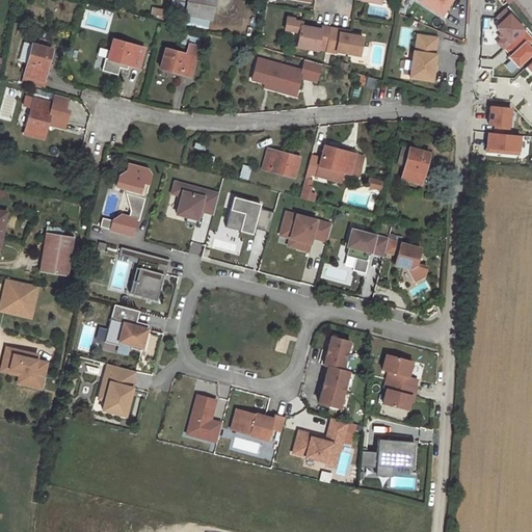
[(175,0),(171,21),(207,28),(209,20),(210,20),(213,0),(175,0)]
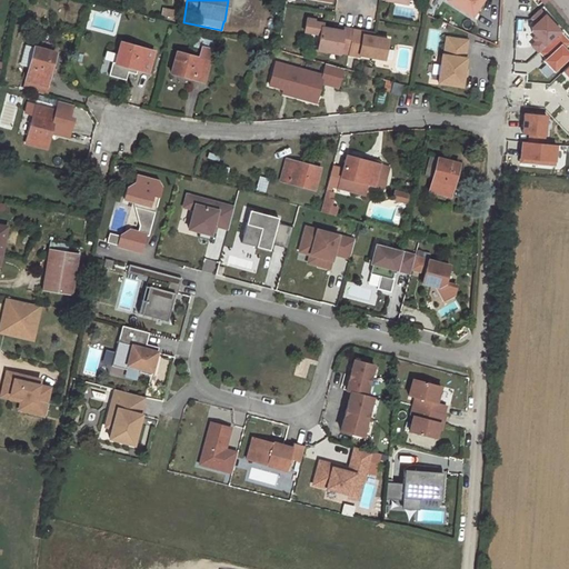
[(447,0),(447,1),(472,17),(482,0),(447,0)]
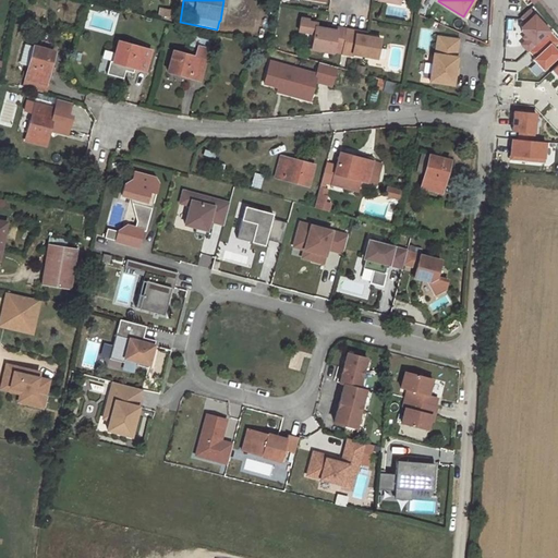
[(158,14),(168,16),(170,10),(159,8),(158,14)]
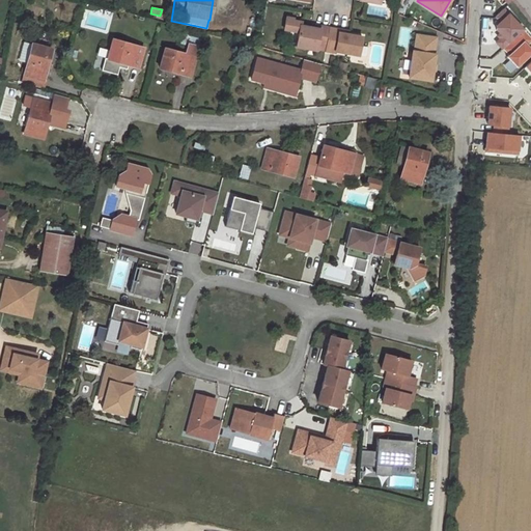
[(495,40),(503,50),(525,27),(505,7),(496,17),(500,21),(493,28),(500,35),(495,40)]
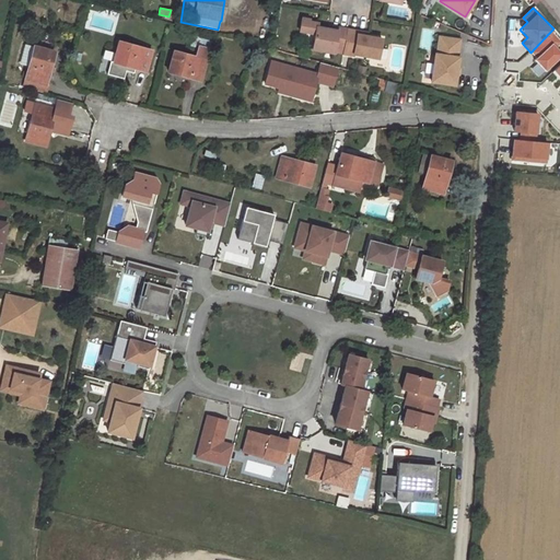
[(343,49),(347,30),(338,28),(337,32),(328,30),(317,28),(317,24),(308,23),(308,21),(301,20),(300,32),(315,35),(312,50),(334,54),(335,48),(343,49)]
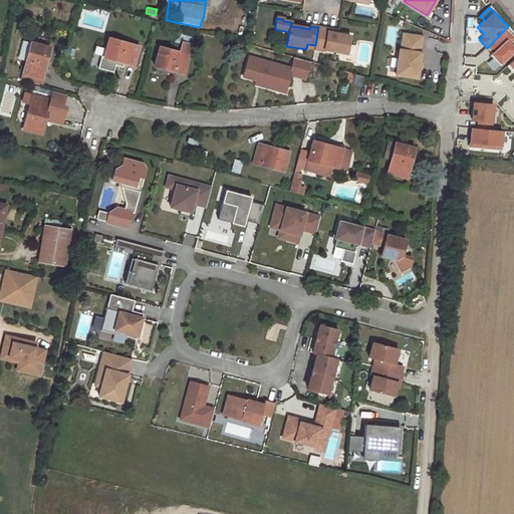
[(328,29),(318,27),(315,45),(314,50),(324,51),(324,50),(346,54),(350,36),(336,34),(327,32),(328,29)]
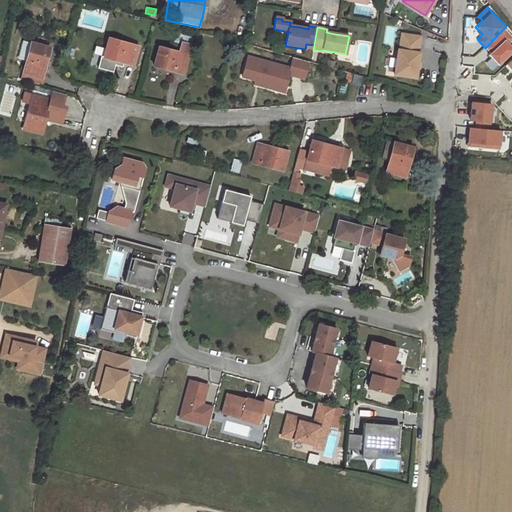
[(419,36),(401,33),(399,50),(397,49),(394,74),(415,77),(416,67),(417,62),(418,52),(417,52),(419,36)]
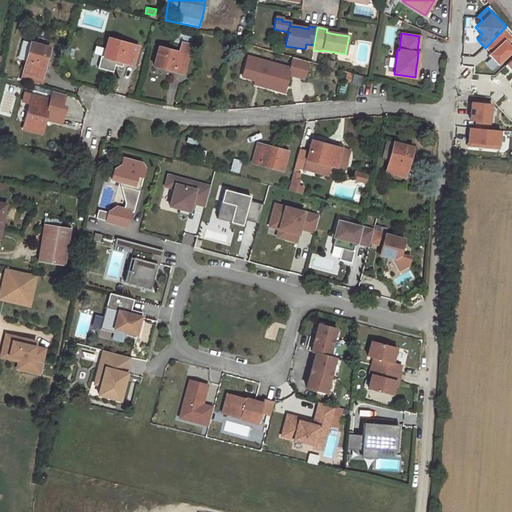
[(154,66),(183,74),(193,37),(179,34),(177,41),(181,42),(179,53),(158,48),(154,66)]
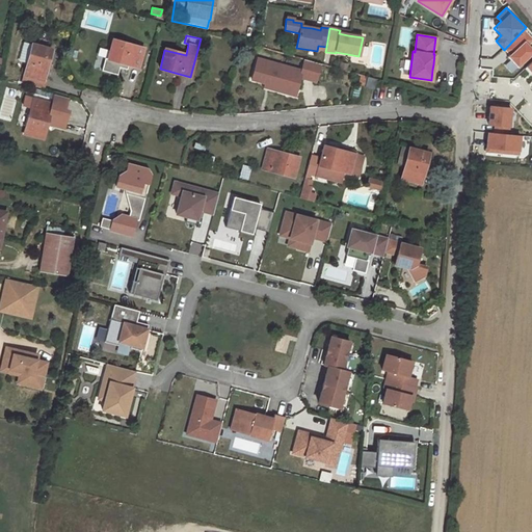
[(128,65),(138,69),(143,49),(113,40),(108,59),(105,58),(101,71),(117,75),(120,69),(127,71),(128,65)]
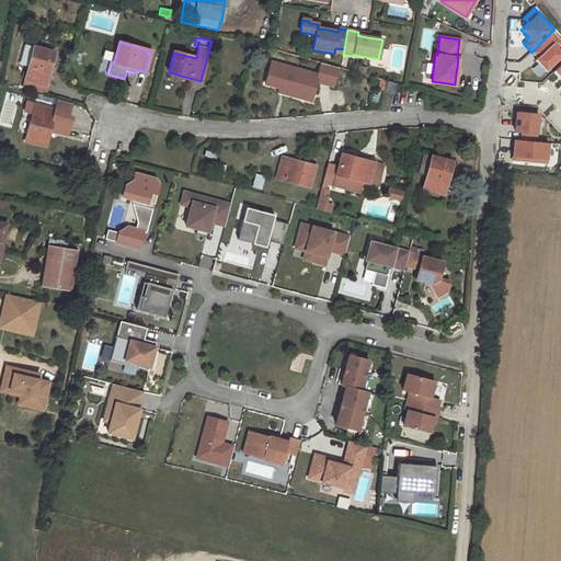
[(29,66),(34,48),(25,46),(21,64),(29,66)]
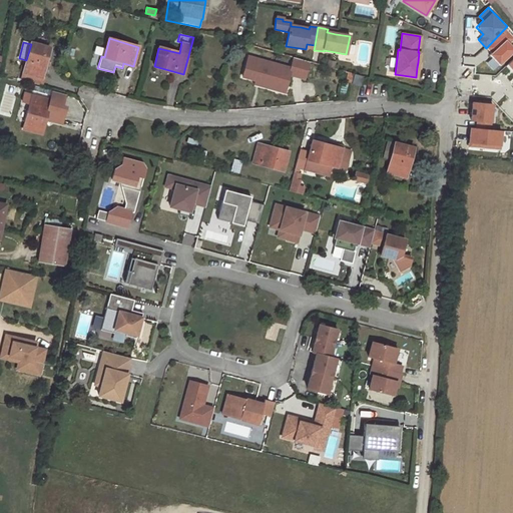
[(25,72),(41,77),(49,47),(31,42),(31,44),(26,60),(23,72),(25,72)]
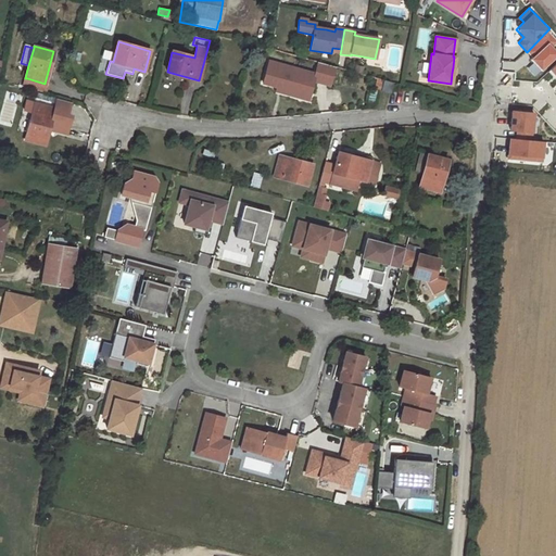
[(289,70),(268,63),(263,85),(277,89),(283,90),(282,95),(299,99),(301,91),(311,95),(314,83),(330,87),(335,67),(292,57),(289,70)]
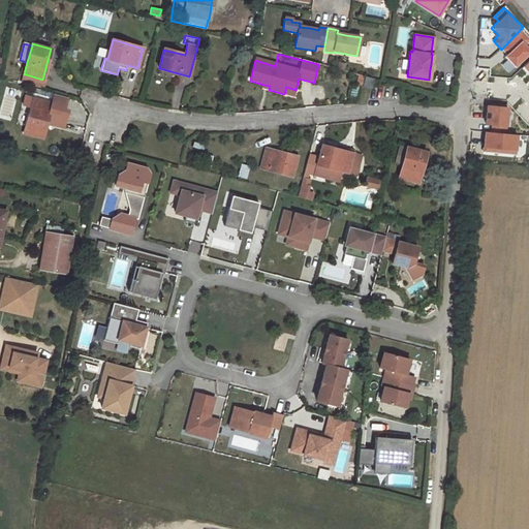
[(40,86),(42,80),(26,74),(24,82),(40,86)]
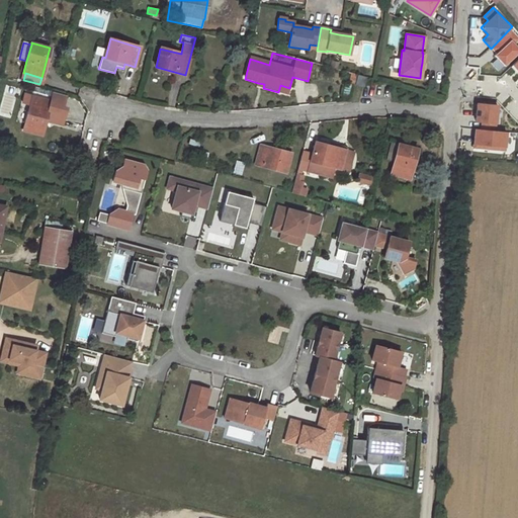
[(363,87),(366,77),(357,75),(354,85),(363,87)]
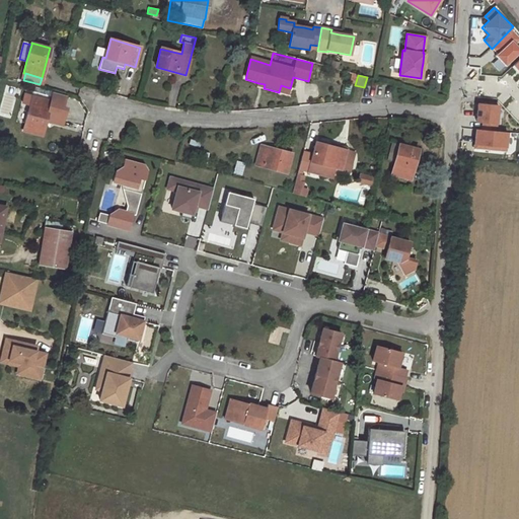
[(290,88),(281,85),(279,92),(288,94),(290,88)]
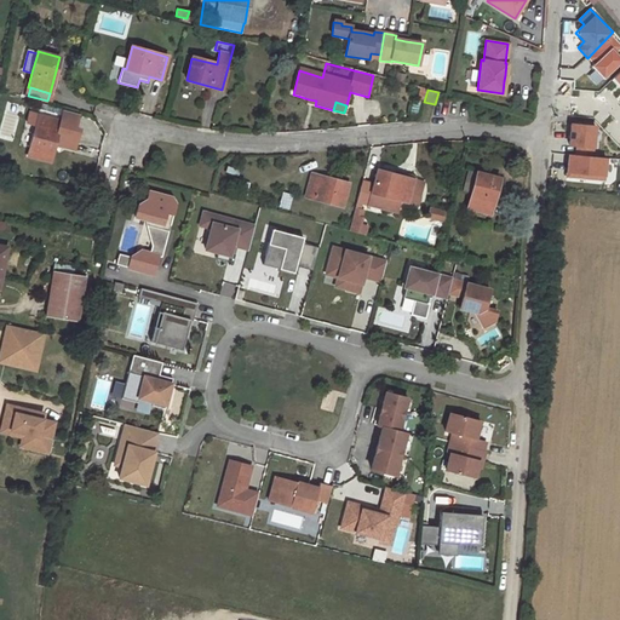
[(64,110),(61,122),(56,141),(62,142),(61,145),(74,149),(80,131),(75,130),(79,115),(64,110)]
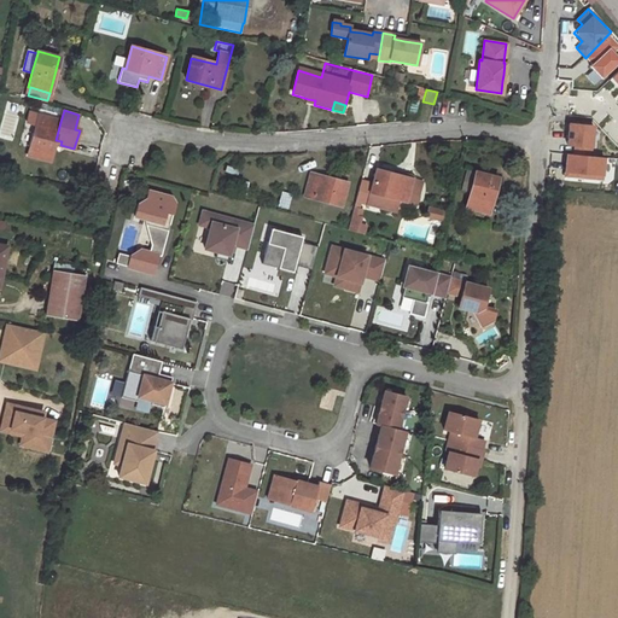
[(28,156),(50,162),(54,144),(56,140),(60,122),(39,116),(28,156)]
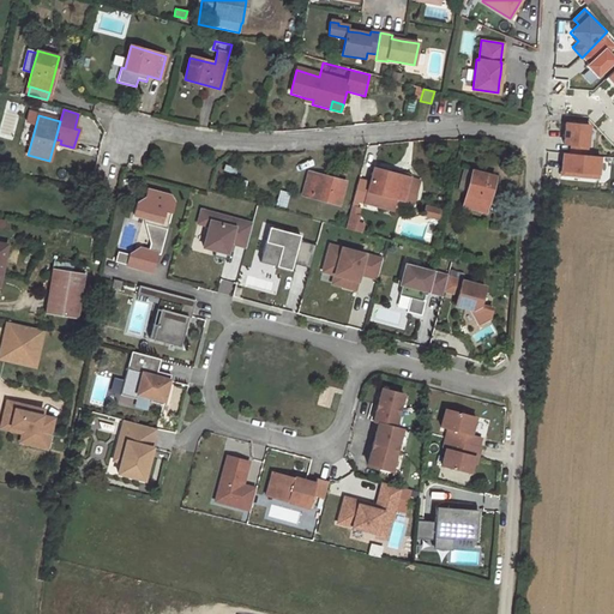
[(589,125),(566,122),(564,143),(572,144),(571,152),(587,154),(589,125)]
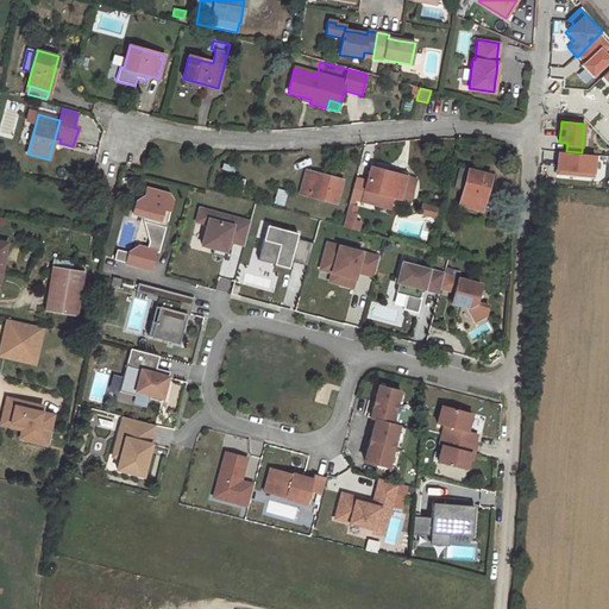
[(582,152),(566,151),(559,150),(557,174),(594,177),(595,154),(582,152)]
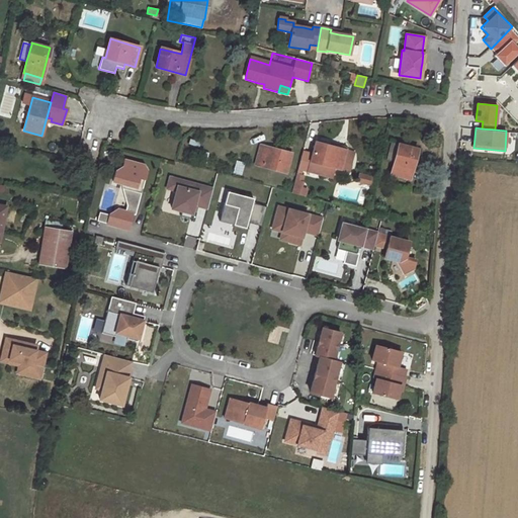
[(345,151),(316,143),(308,170),(322,174),(324,165),(334,168),(350,172),(352,165),(342,162),(345,151)]
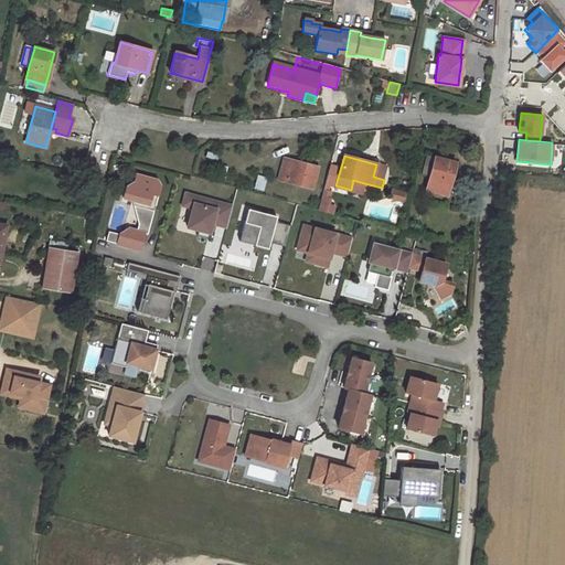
[(279,179),(312,188),(318,168),(292,160),(292,161),(284,159),(279,179)]
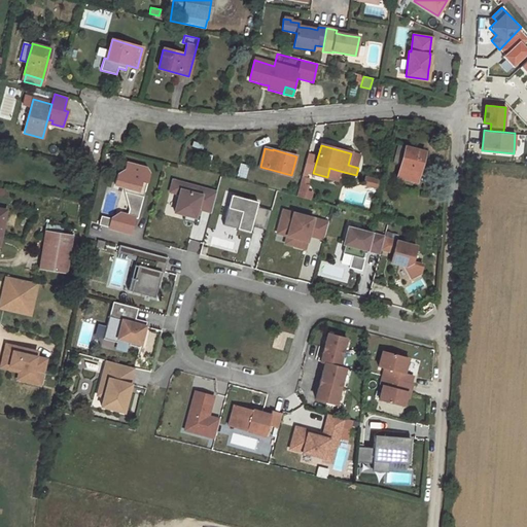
[(393,163),(401,165),(405,152),(397,150),(393,163)]
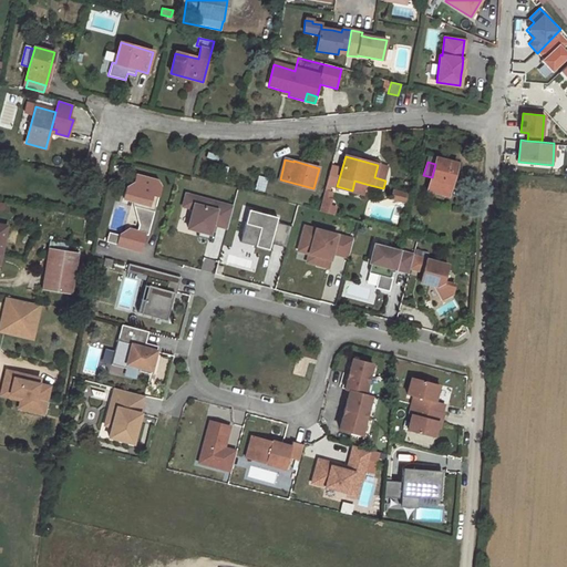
[(435,164),(432,177),(429,191),(449,196),(456,168),(436,163),(435,164)]
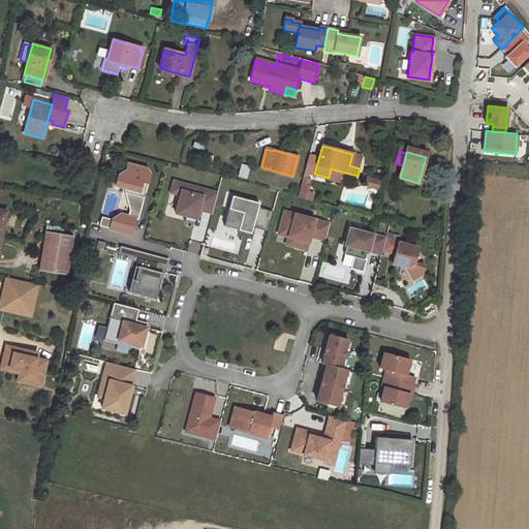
[(363,156),(352,154),(349,165),(360,168),(363,156)]
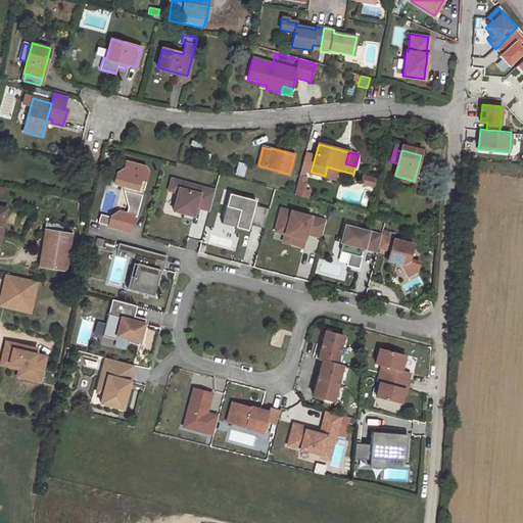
[(140,165),(126,161),(124,169),(116,173),(113,182),(123,184),(131,187),(127,202),(128,206),(126,214),(119,211),(110,216),(109,220),(99,217),(98,223),(130,231),(134,216),(136,217),(141,199),(138,198),(140,192),(142,193),(148,172),(139,170),(140,165)]
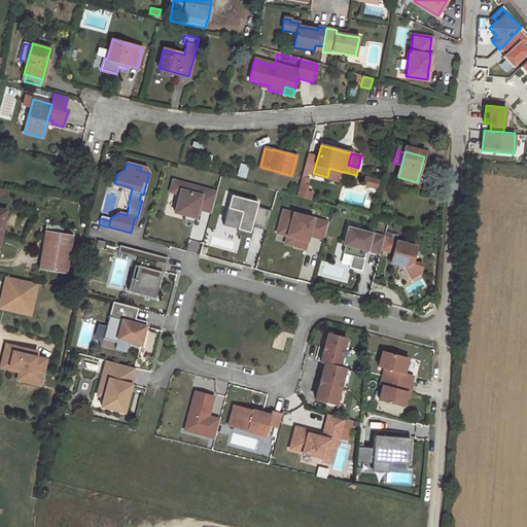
[(340,171),(329,168),(327,177),(337,180),(340,171)]
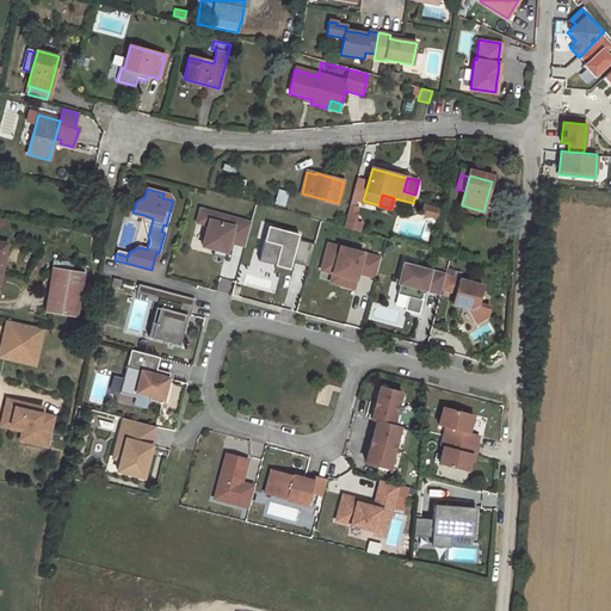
[(440,210),(431,208),(429,216),(438,218),(440,210)]
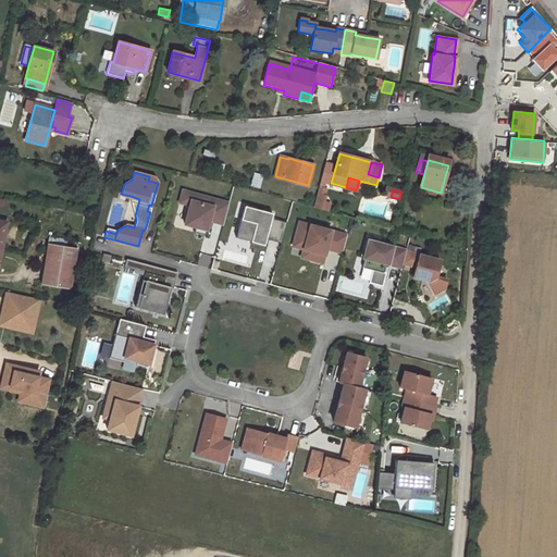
[(213,198),(185,190),(176,222),(192,226),(192,225),(194,220),(206,223),(222,227),(227,207),(211,202),(213,198)]
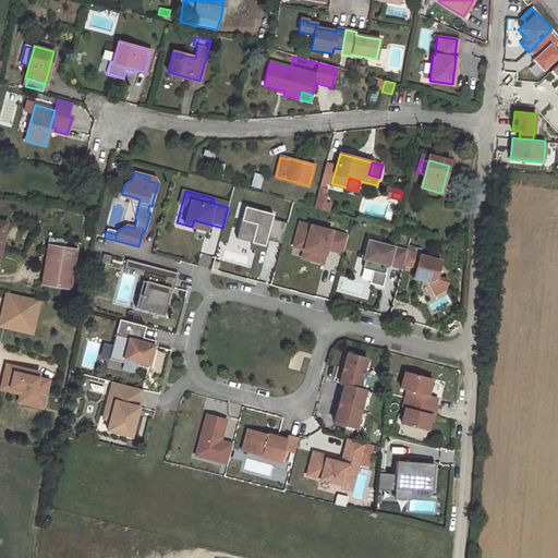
[(131,196),(135,216),(140,199),(131,196)]
